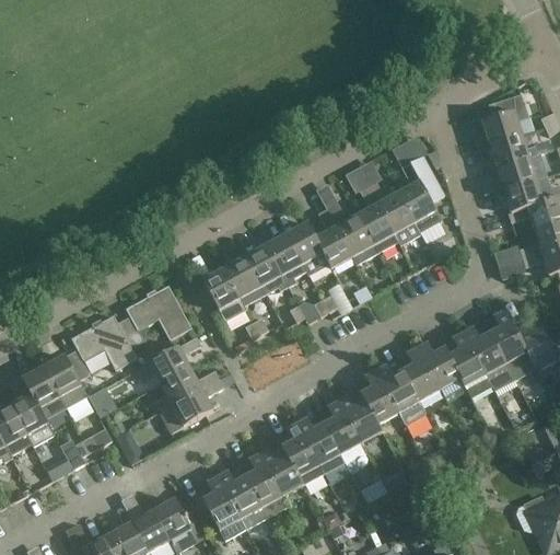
[(490,145),(522,134),(517,120),(528,117),(521,93),(489,104),(492,117),(482,120),(490,145)]
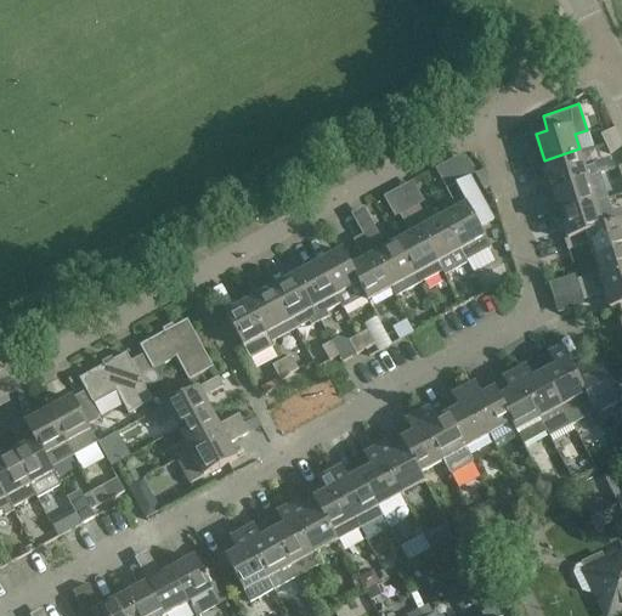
[(605,141),(620,134),(615,125),(600,131),(605,141)]
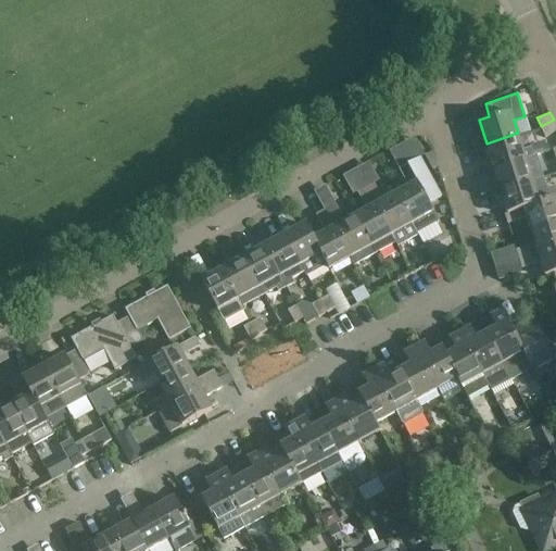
[(555,125),(554,120),(541,126),(545,134),(555,128),(555,125)]
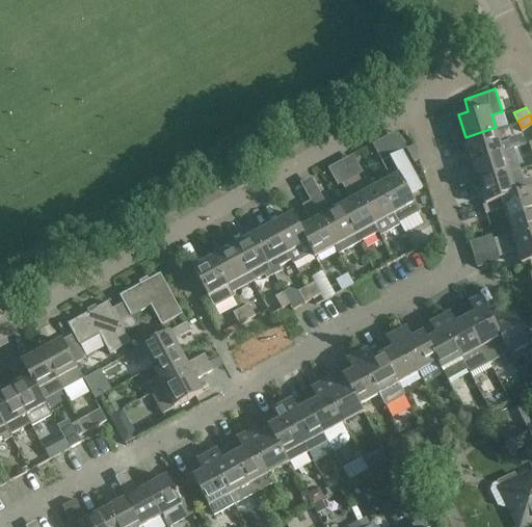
[(452,121),(433,126),(441,152),(459,146),(452,121)]
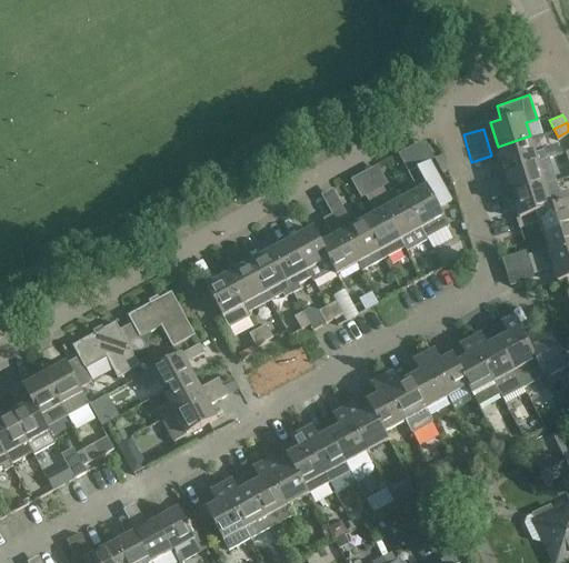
[(530,136),(498,147),(505,169),(538,159),(547,157),(543,147),(535,150),(530,136)]
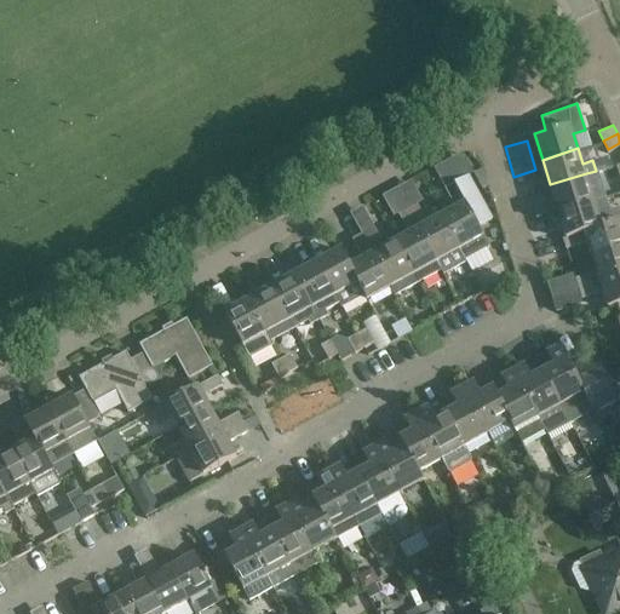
[(477,223),(492,216),(469,173),(447,185),(457,205),(441,213),(465,256),(488,242),(477,223)]
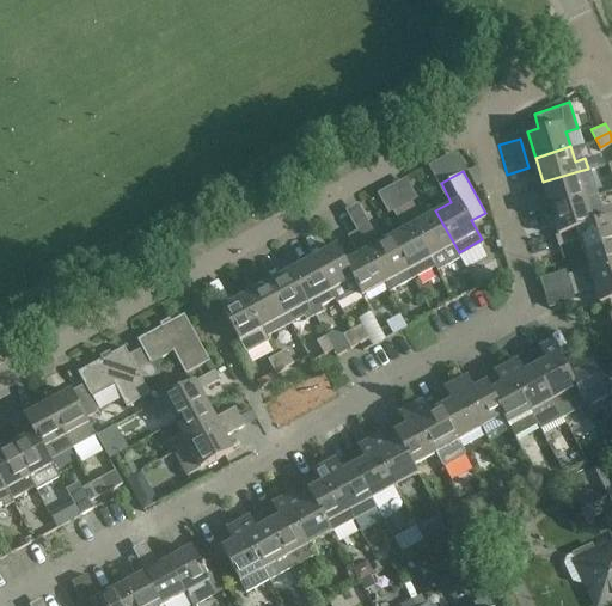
[(579,171),(543,182),(551,207),(586,196),(579,171)]
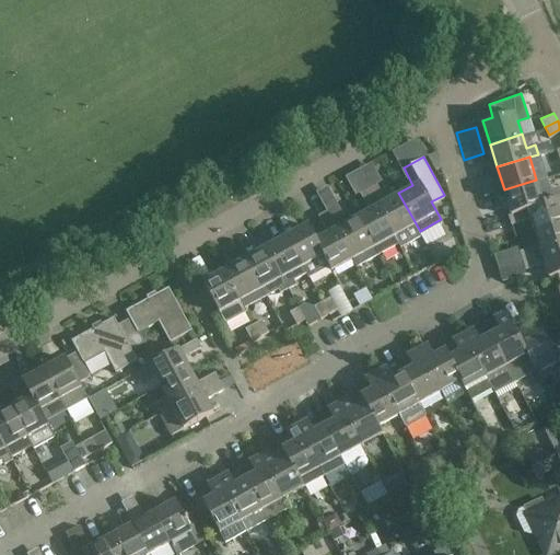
[(547,176),(536,180),(504,189),(511,212),(527,207),(543,201),(559,195),(559,185),(550,188),(547,176)]
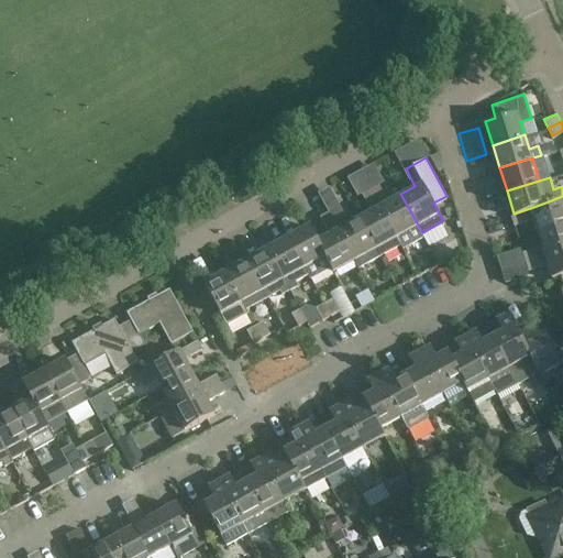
[(379,182),(371,187),(377,199),(386,194),(379,182)]
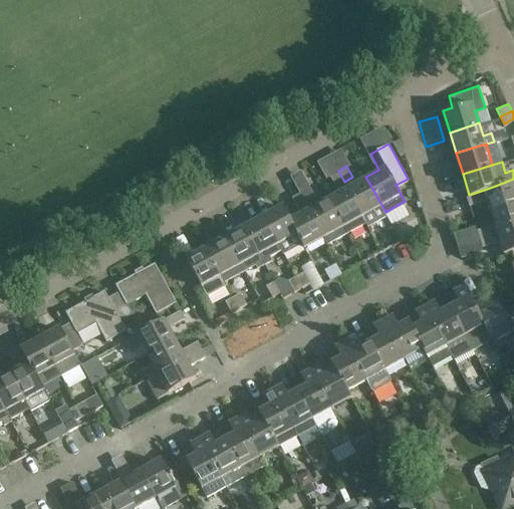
[(453,170),(436,171),(438,184),(454,182),(453,170)]
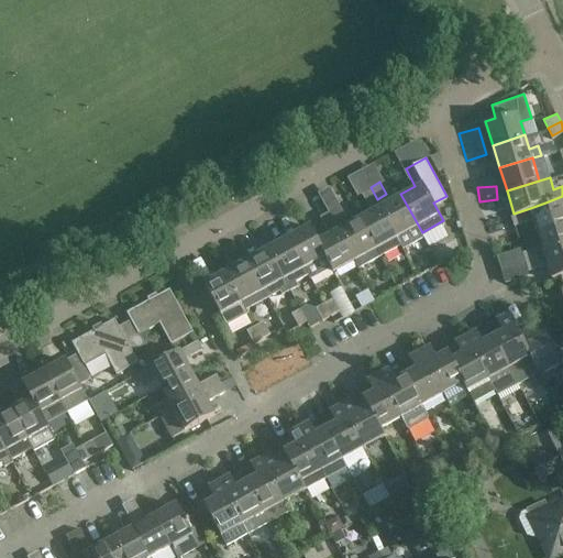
[(370,204),(377,199),(371,187),(363,192),(370,204)]
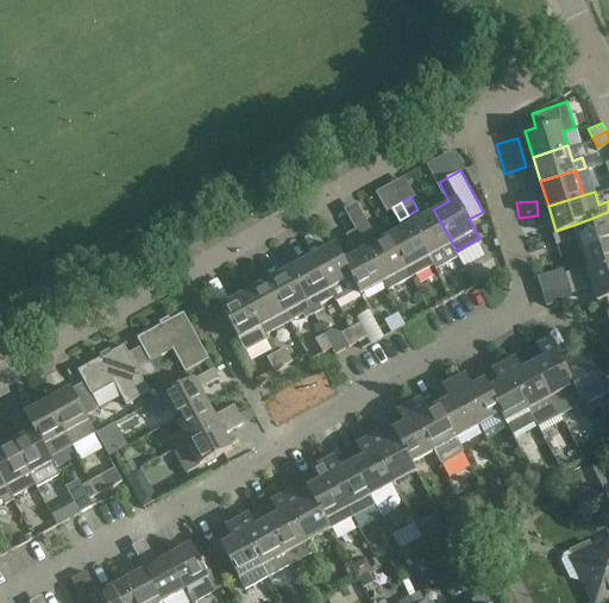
[(433,209),(412,221),(428,253),(435,267),(458,255),(457,251),(433,209)]
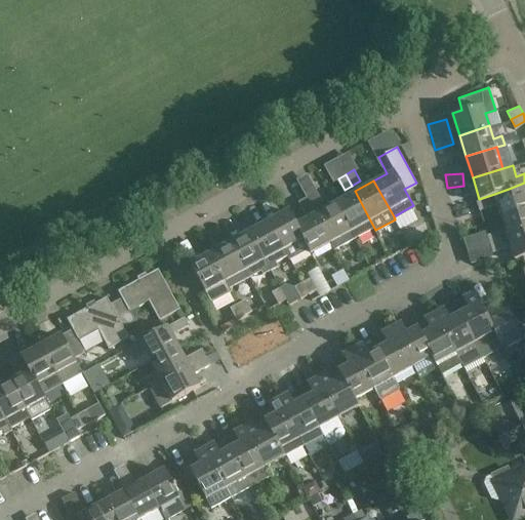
[(524,207),(524,183),(509,189),(494,194),(479,199),(476,199),(479,208),(497,202),(501,215),(524,207)]
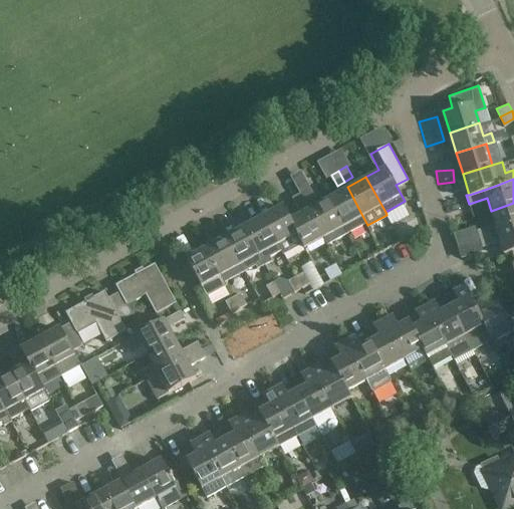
[(300,192),(306,203),(314,198),(308,187),(300,192)]
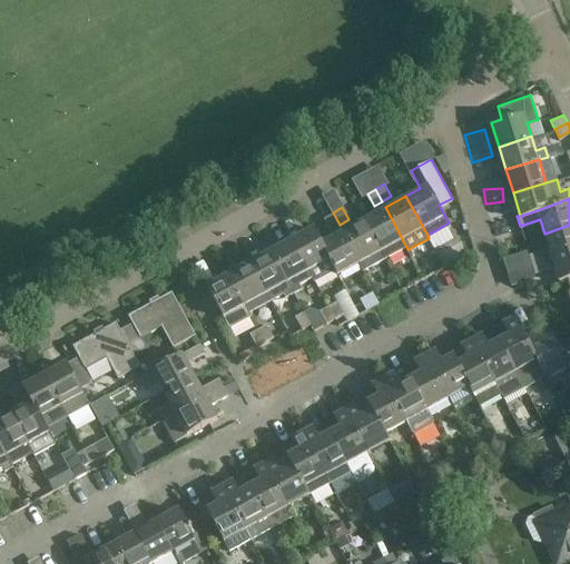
[(385,207),(364,219),(380,249),(401,237),(385,207)]
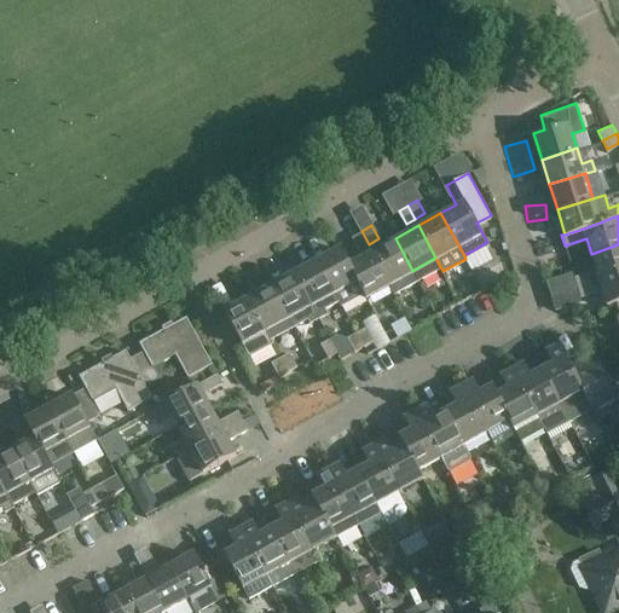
[(369,244),(362,231),(353,235),(360,249),(369,244)]
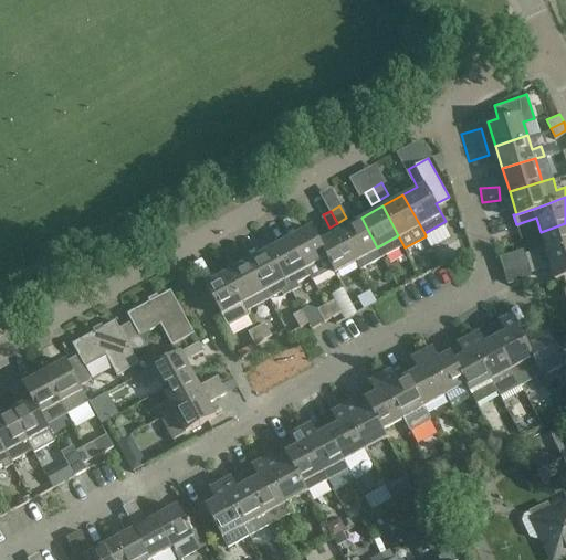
[(362,218),(341,229),(357,259),(360,266),(381,254),(377,247),(362,218)]
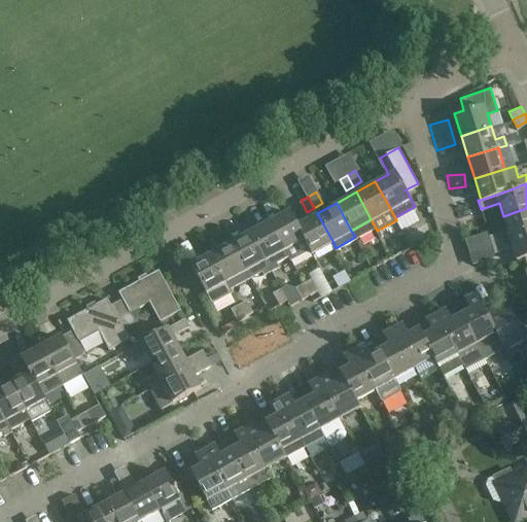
[(491,243),(510,237),(526,231),(526,208),(503,216),(507,229),(489,234),(491,243)]
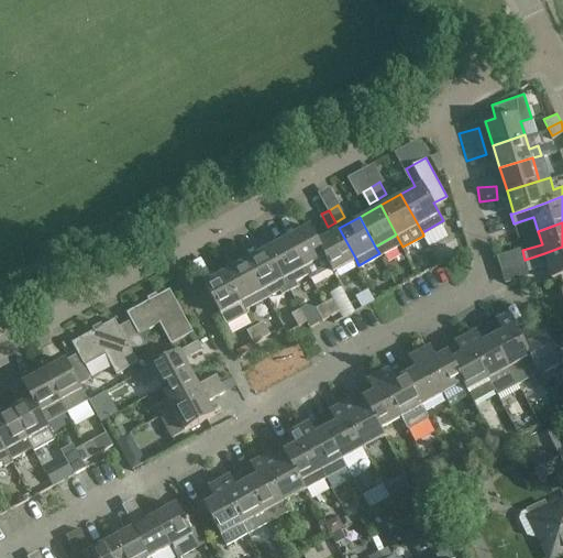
[(288,236),(308,272),(310,276),(331,265),(324,254),(326,253),(318,239),(310,223),(288,236)]
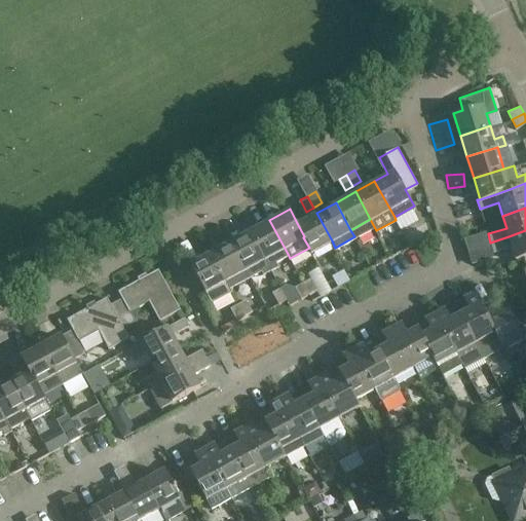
[(316,213),(297,223),(304,236),(303,237),(309,248),(311,252),(332,240),(316,213)]
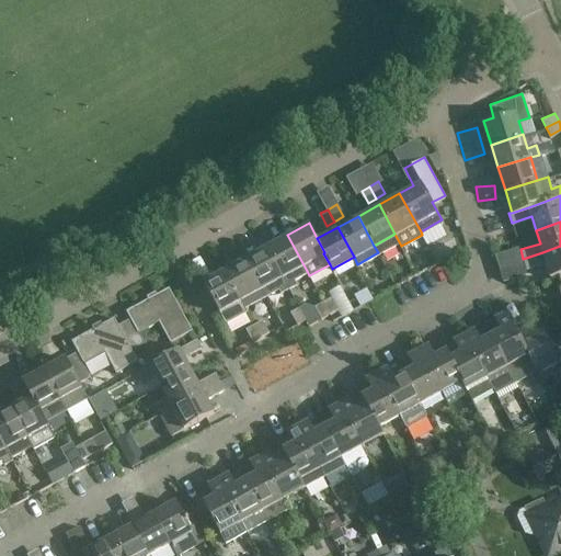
[(266,246),(289,287),(297,283),(295,278),(307,271),(287,235),(266,246)]
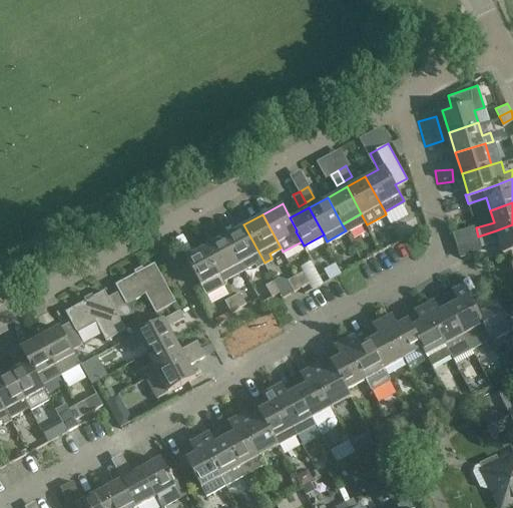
[(224,234),(243,269),(255,263),(258,267),(265,263),(243,224),(224,234)]
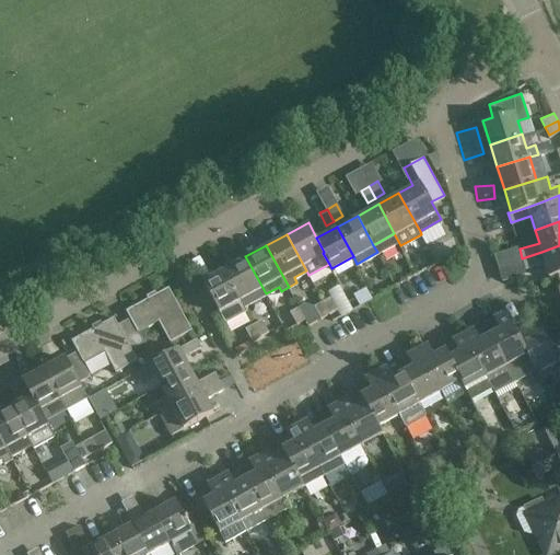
[(559,270),(559,245),(541,252),(522,258),(525,267),(545,261),(549,275),(557,273),(559,270)]
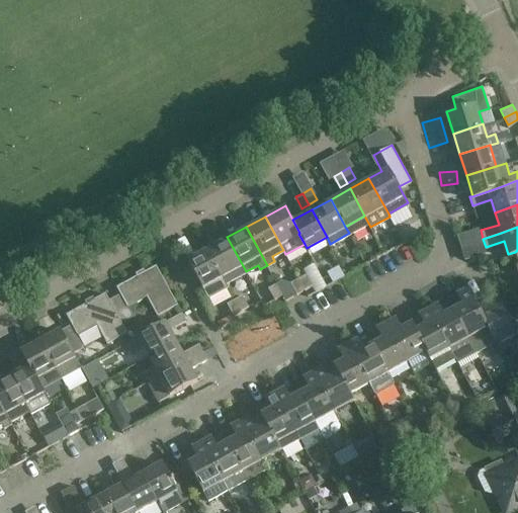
[(207,248),(227,282),(246,271),(227,237),(207,248)]
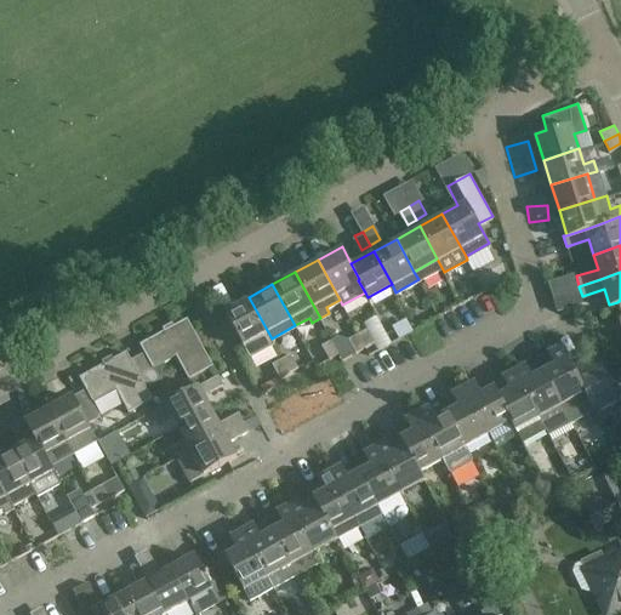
[(274,342),(272,339),(249,297),(229,308),(248,341),(243,342),(250,356),(274,342)]
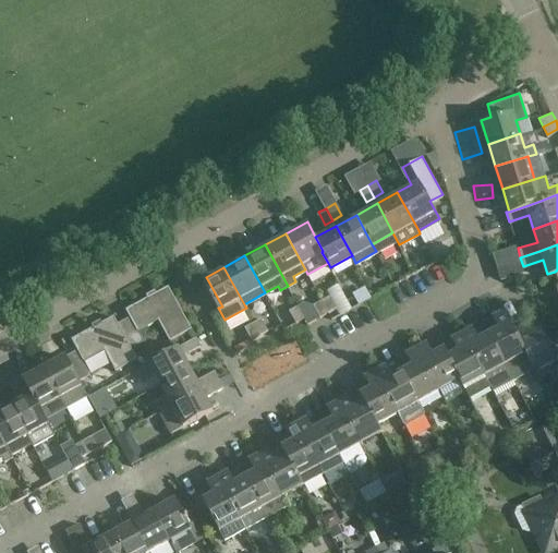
[(211,295),(203,279),(196,284),(205,298),(211,295)]
